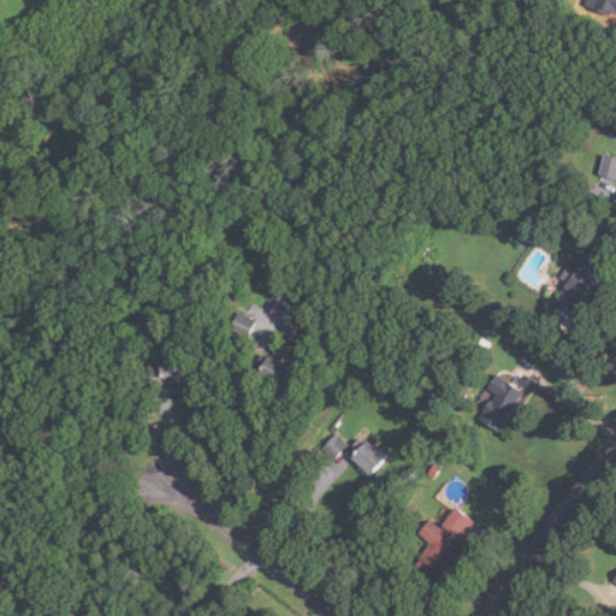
[(615,0),(615,10),(612,9),(611,13),(587,4),(588,0),(615,0)]
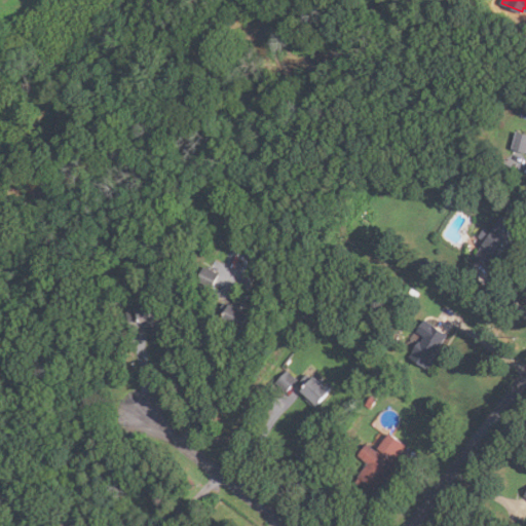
[(525,150),(512,148),(515,132),(525,134),(525,150)]
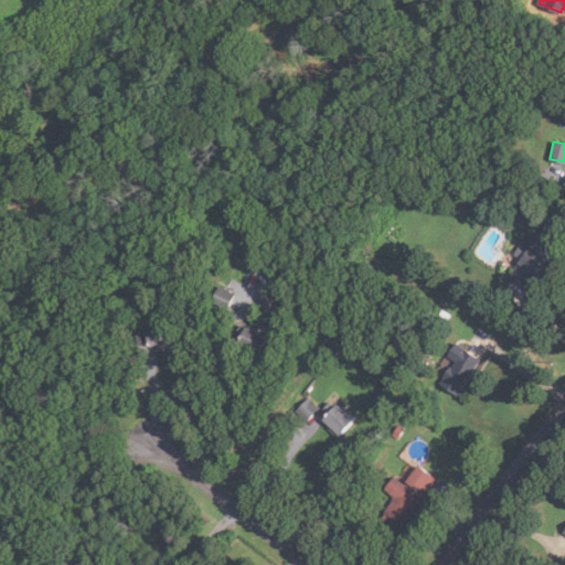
[(501,200),(491,194),(496,187),(505,192),(501,200)]
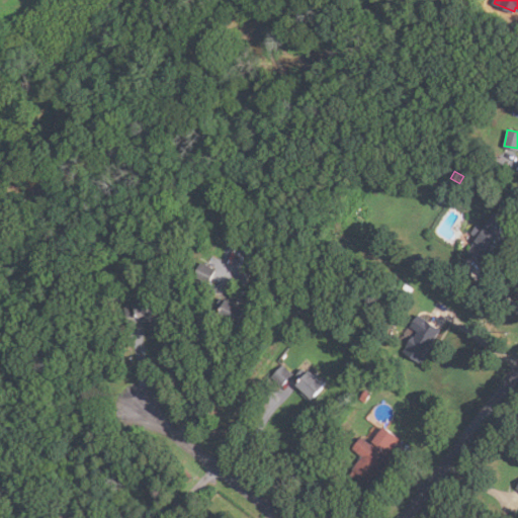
[(482,264),(465,252),(477,238),(469,233),(477,223),(482,226),(492,211),(511,226),(506,232),(509,235),(500,246),(497,244),(482,264)]
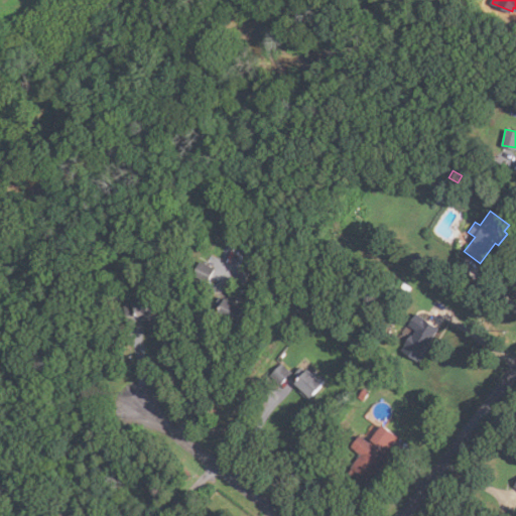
[(214,268),(206,283),(191,277),(199,261),(214,268)]
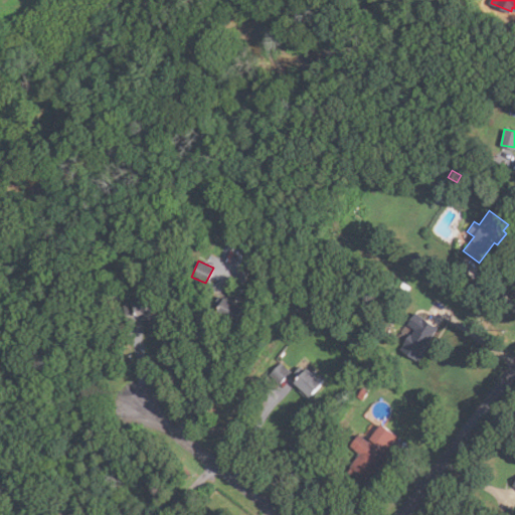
[(242,285),(235,282),(241,271),(247,274),(242,285)]
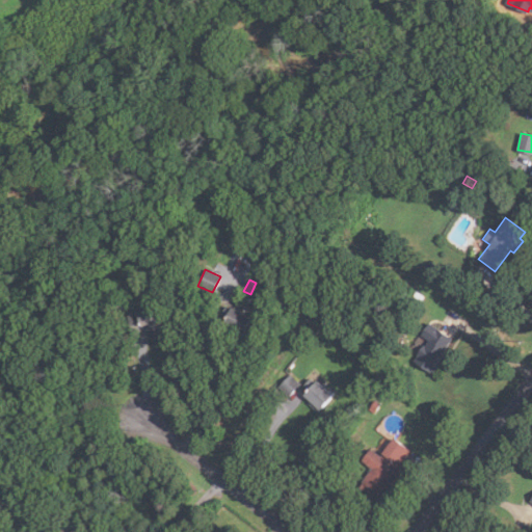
[(132,336),(126,314),(156,304),(163,326),(132,336)]
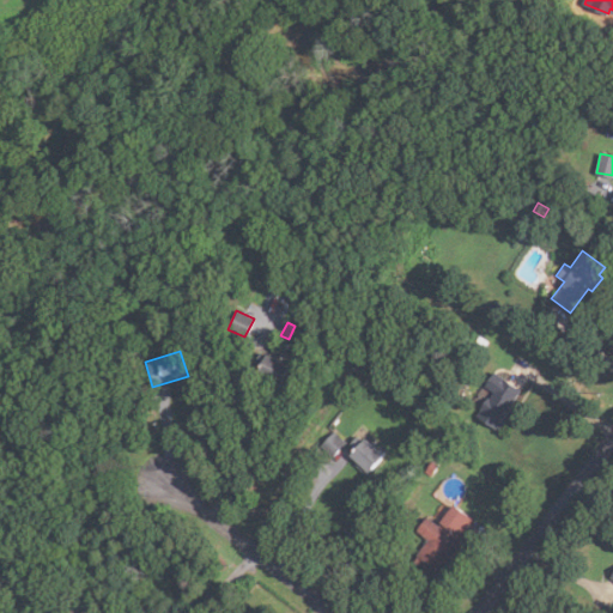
[(278,383),(254,371),(262,353),(287,364),(278,383)]
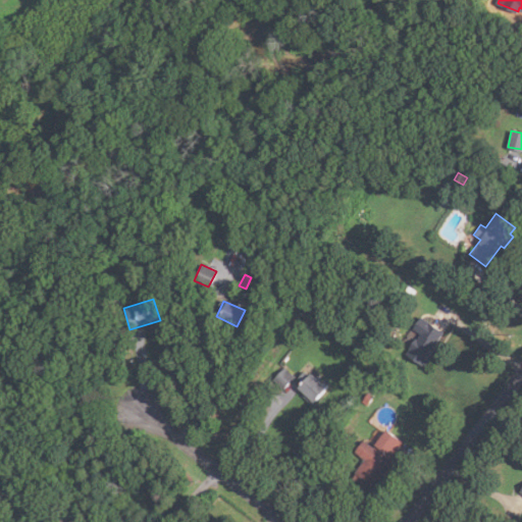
[(423,367),(405,355),(409,349),(407,348),(414,336),(416,337),(419,332),(412,327),(420,316),(442,332),(435,342),(437,343),(427,357),(429,359),(423,367)]
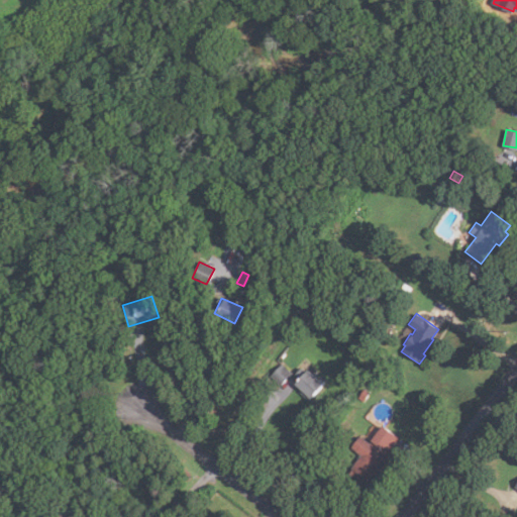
[(280,386),(270,376),(281,363),(292,373),(280,386)]
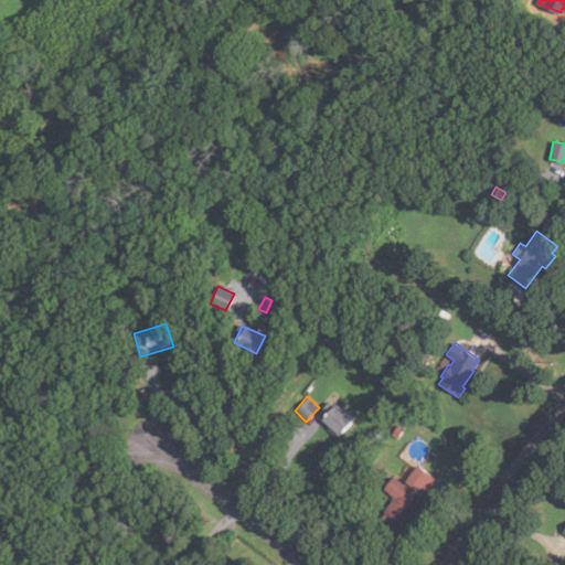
[(338,436),(319,418),(334,403),(352,420),(338,436)]
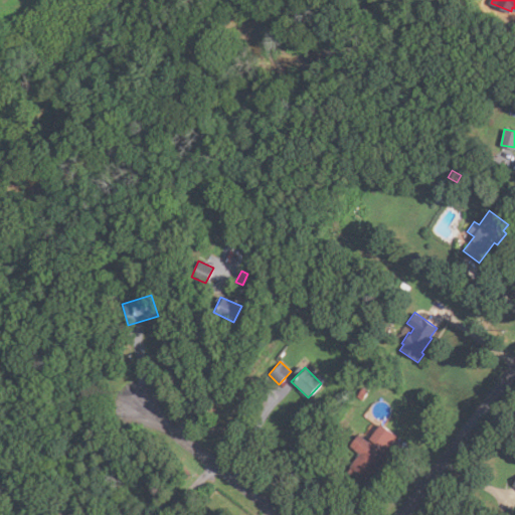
[(361,399),(355,396),(361,387),(366,391),(361,399)]
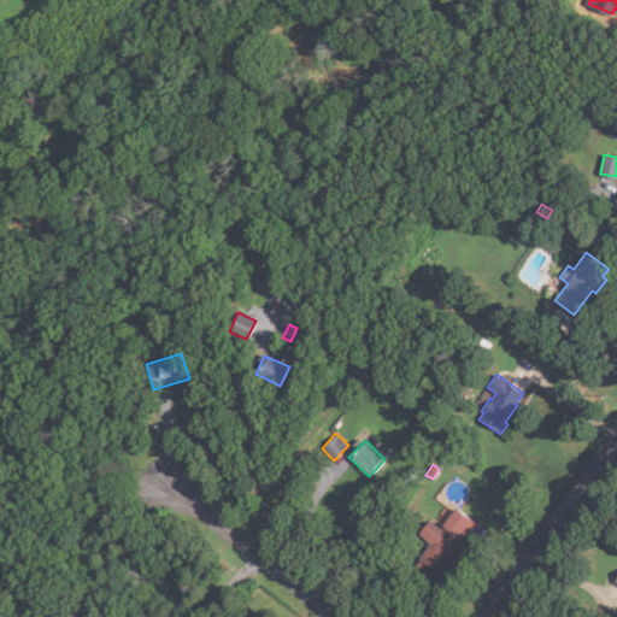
[(438,582),(416,564),(419,559),(417,557),(429,541),(418,533),(428,519),(439,528),(453,509),(472,523),(460,540),(466,545),(438,582)]
